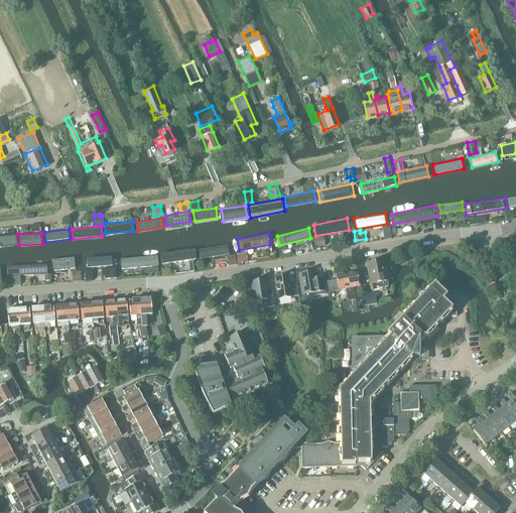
[(15,234),(0,235),(0,246),(16,244),(15,234)]
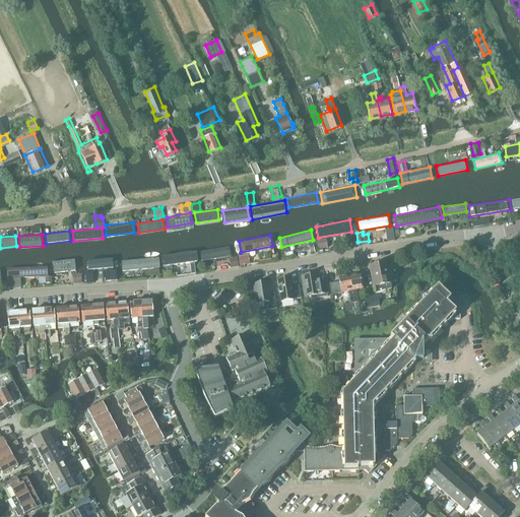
[(318,239),(320,246),(327,245),(326,237),(318,239)]
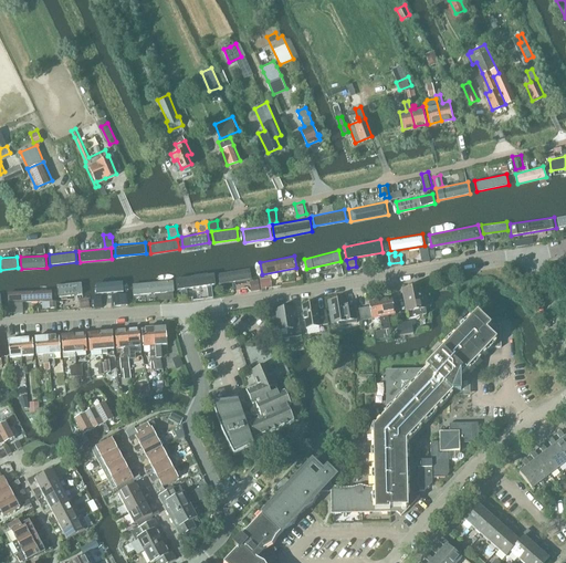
[(249,267),(217,272),(219,283),(251,278),(249,267)]
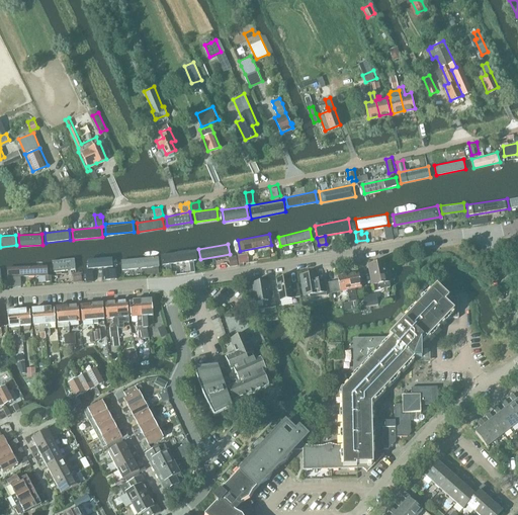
[(196,248),(161,253),(162,264),(197,259),(196,248)]
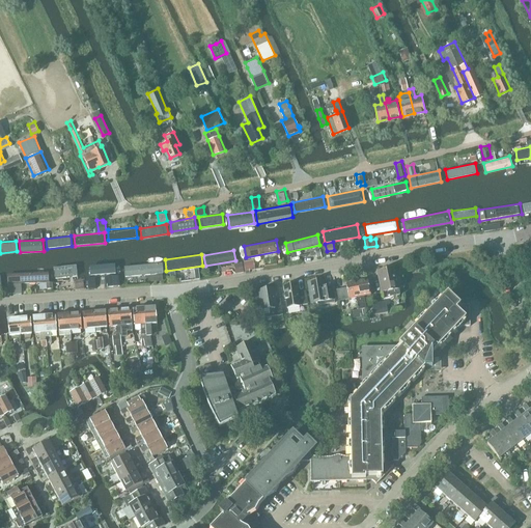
[(162,261),(124,266),(126,276),(163,272),(162,261)]
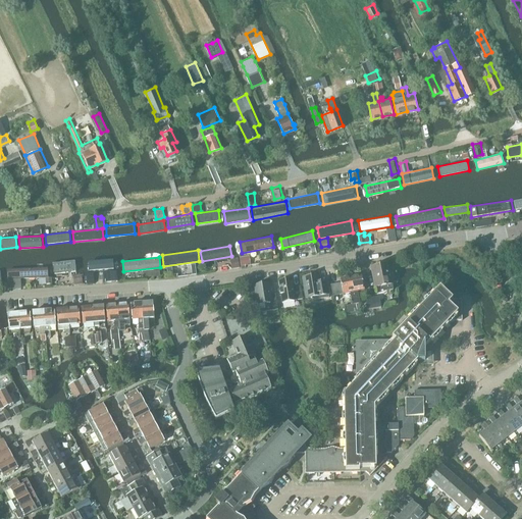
[(113,259),(85,261),(86,269),(113,268),(113,259)]
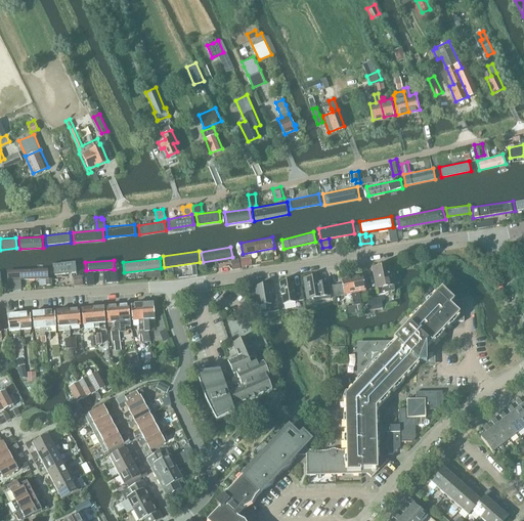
[(76,261),(53,263),(54,274),(77,272),(76,261)]
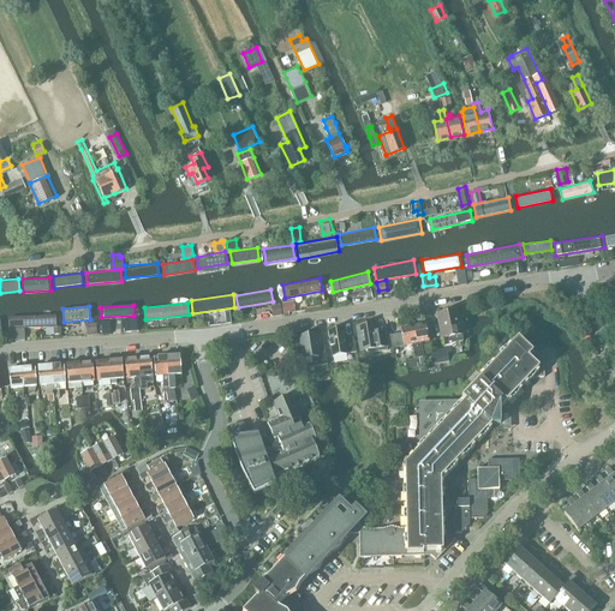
[(437,312),(442,336),(461,333),(459,319),(457,321),(455,309),(437,312)]
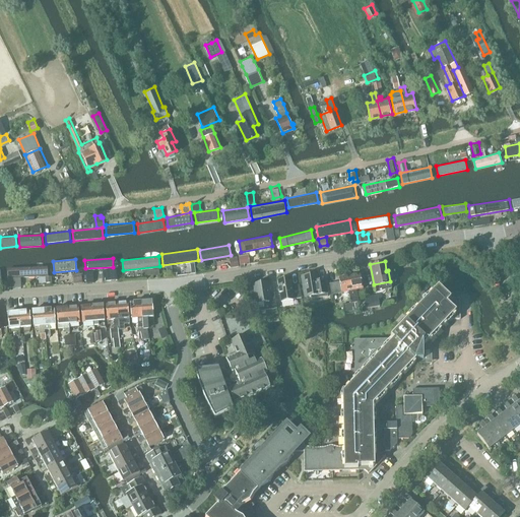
[(45,266),(7,267),(7,277),(45,276),(45,266)]
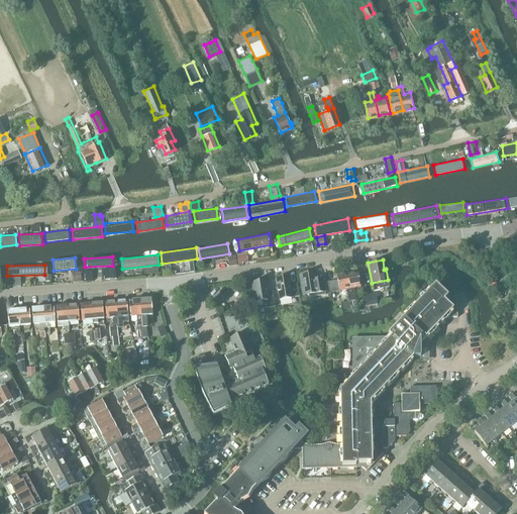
[(94,269),(84,270),(84,276),(86,276),(87,280),(94,279),(94,275),(95,275),(94,269)]
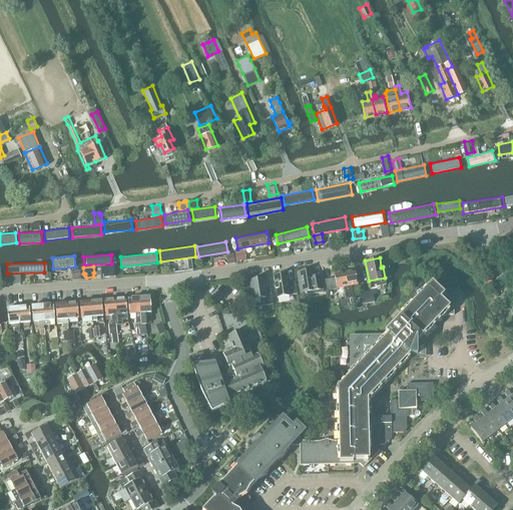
[(298,271),(301,291),(307,290),(308,291),(309,293),(324,290),(322,277),(316,278),(315,277),(313,268),(298,271)]
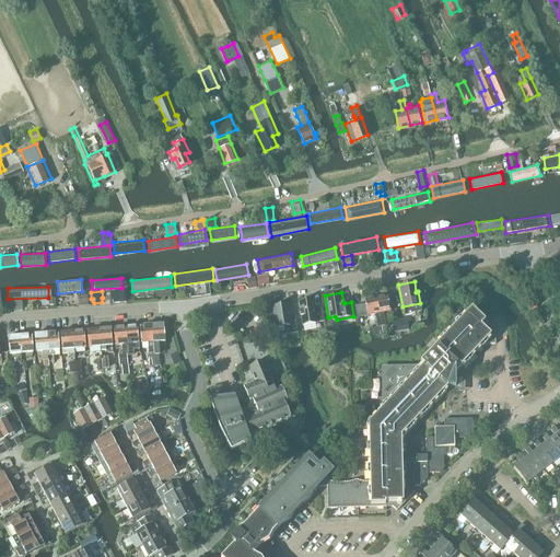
[(387,292),(376,294),(382,324),(386,323),(384,310),(391,309),(387,292)]
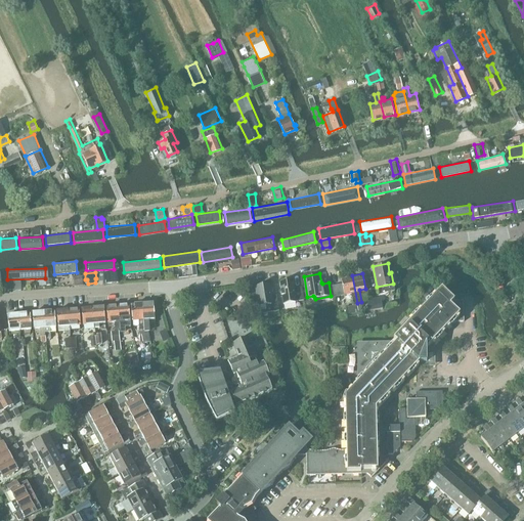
[(74,274),(75,283),(82,281),(81,274),(74,274)]
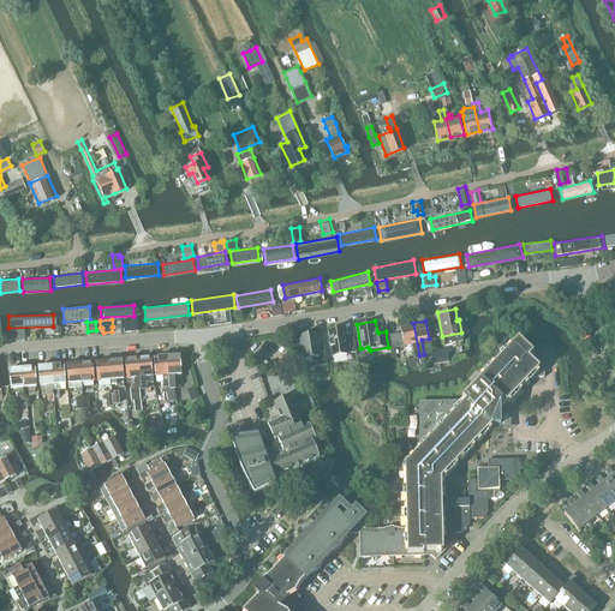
[(405,343),(412,342),(415,355),(419,355),(413,323),(401,325),(405,343)]
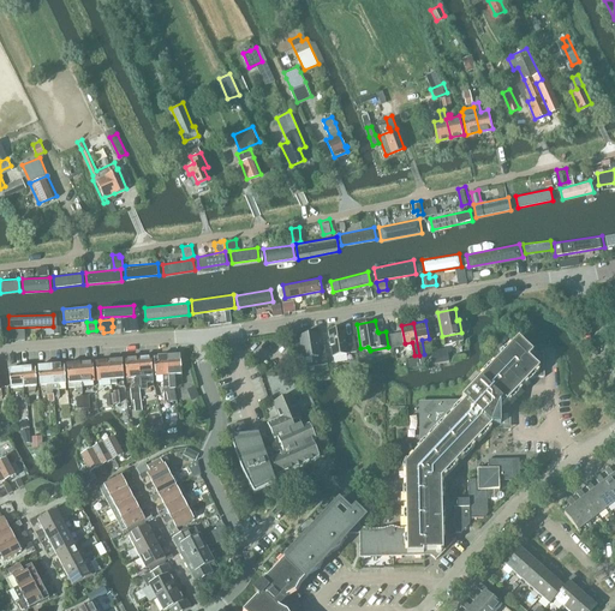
[(333,327),(332,328),(329,329),(333,353),(347,351),(357,349),(354,334),(345,335),(342,327),(340,327),(338,327),(335,327),(333,327)]
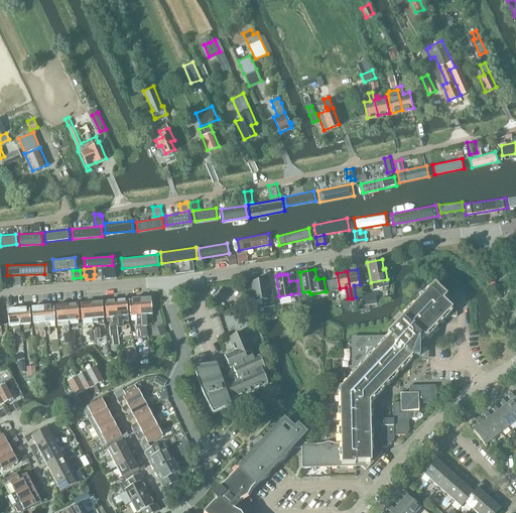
[(251,280),(254,299),(262,297),(263,305),(274,303),(272,288),(268,289),(266,277),(251,280)]
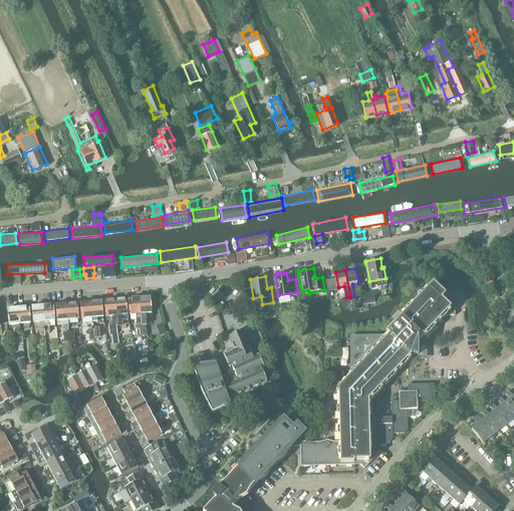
[(325,278),(327,289),(335,287),(333,276),(325,278)]
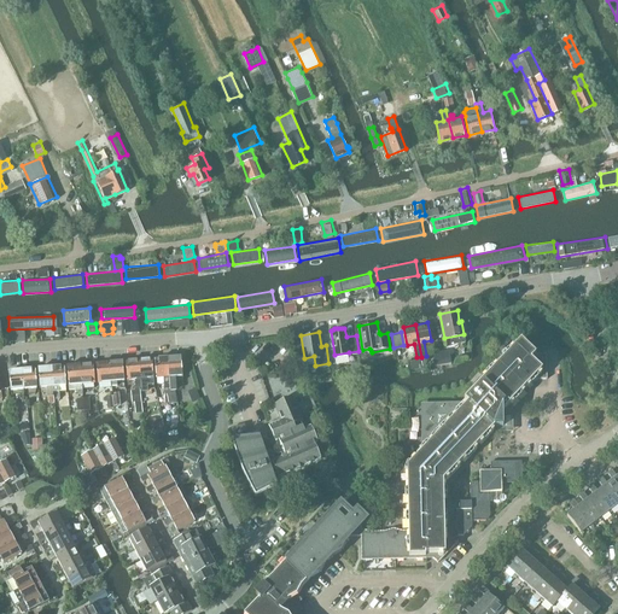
[(522,337),(460,401),(426,402),(427,440),(423,440),(419,444),(423,448),(407,465),(408,527),(402,528),(394,526),(385,528),(371,528),(361,526),(361,521),(350,533),(361,533),(361,557),(426,556),(426,553),(430,553),(438,560),(458,539),(458,538),(458,533),(462,533),(472,524),(472,519),(487,518),(490,514),(490,509),(489,490),(502,490),(502,480),(523,480),(522,458),(490,460),(493,460),(493,465),(490,468),(479,468),(481,479),(470,479),(471,500),(456,500),(456,525),(444,525),(443,478),(495,425),(503,425),(503,409),(534,376),(547,376),(546,351),(536,351),(522,337)]
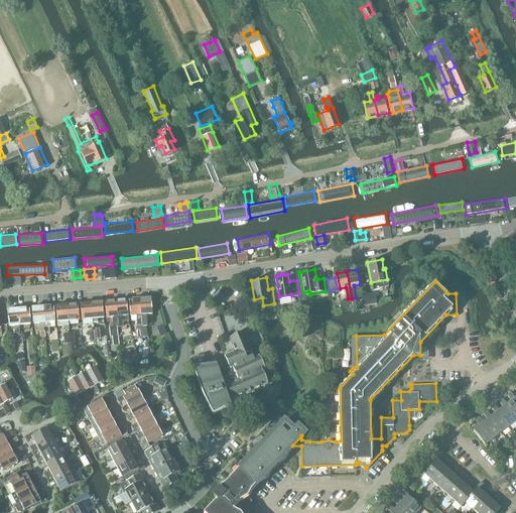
[(375,290),(367,292),(369,303),(377,301),(375,290)]
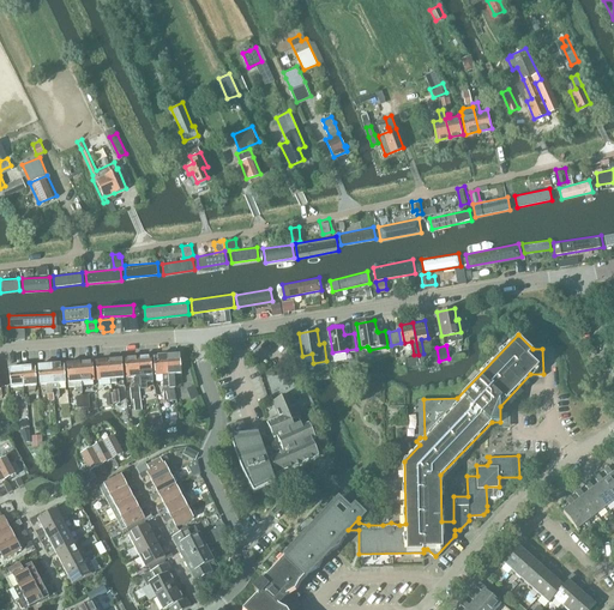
[(180,352),(167,354),(169,386),(174,386),(174,385),(175,385),(174,372),(181,372),(180,352)]
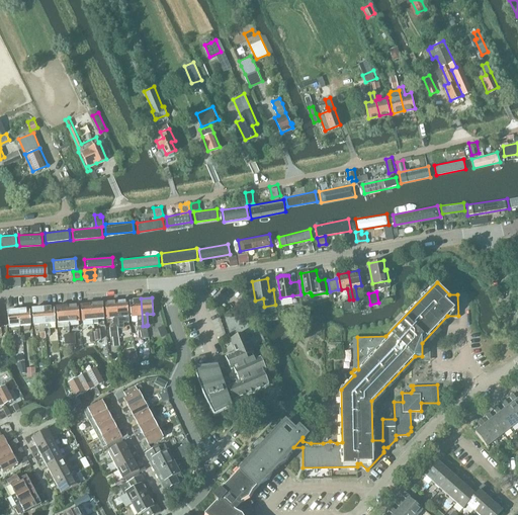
[(127,298),(116,299),(118,316),(118,326),(123,326),(123,328),(127,328),(126,324),(130,324),(127,298)]
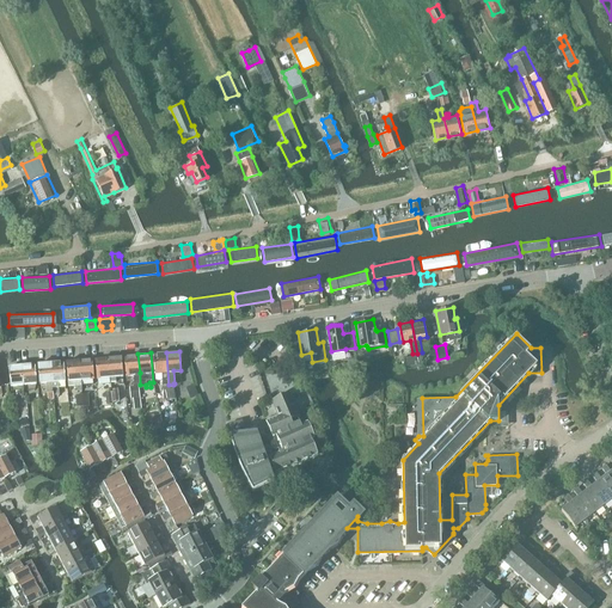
[(169,385),(166,352),(153,352),(154,372),(163,372),(163,382),(164,382),(164,385),(165,385),(165,397),(175,397),(173,385),(169,385)]
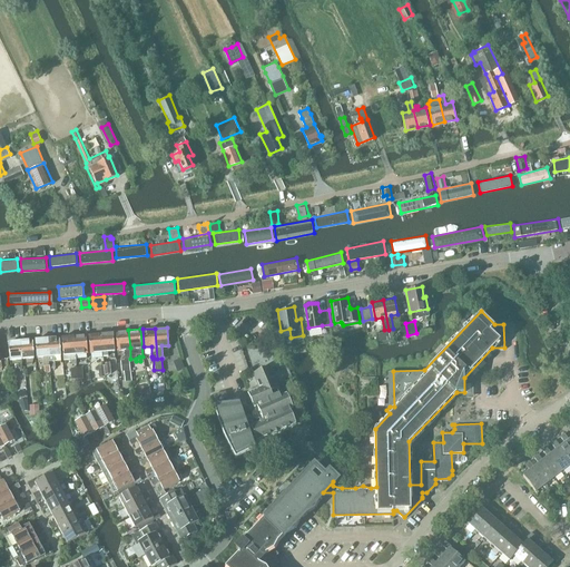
[(125,349),(126,357),(130,357),(129,348),(130,348),(128,330),(116,331),(118,349),(125,349)]
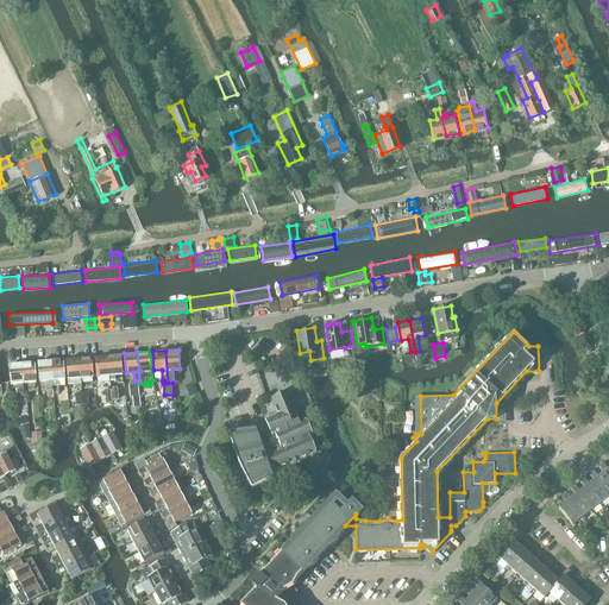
[(415,352),(410,352),(401,354),(402,359),(403,363),(413,361),(416,360),(415,355),(415,352)]
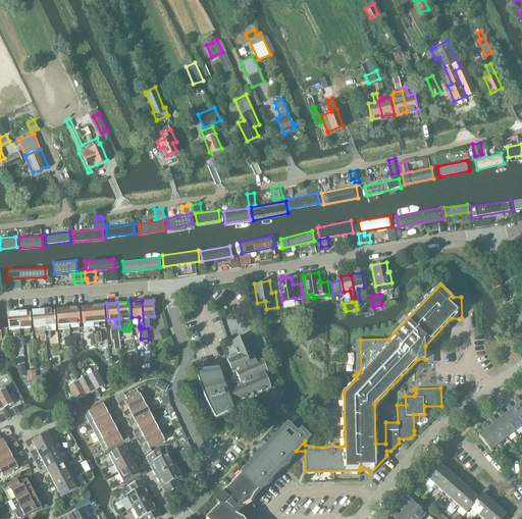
[(104,303),(93,304),(94,320),(95,324),(99,324),(99,320),(105,319),(104,303)]
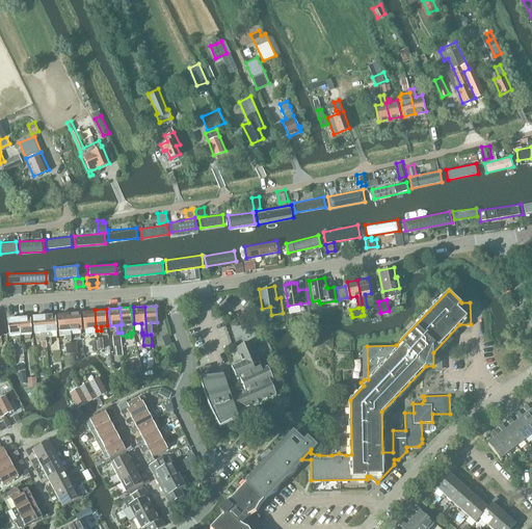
[(84,327),(96,326),(95,310),(83,311),(84,327)]
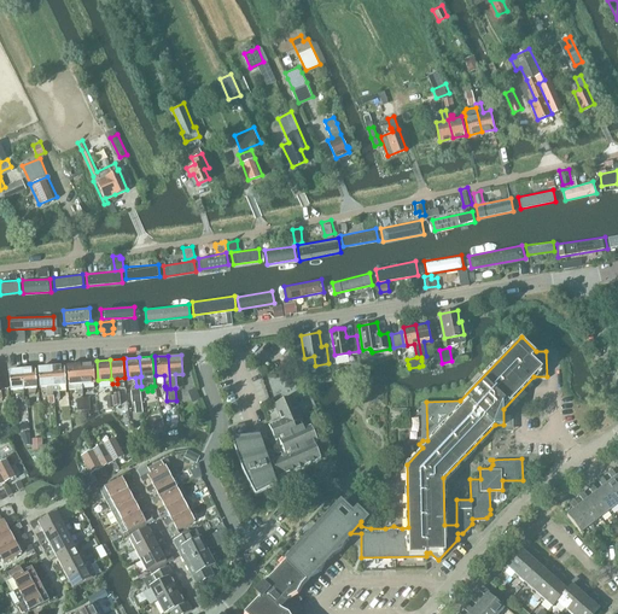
[(81,362),(68,363),(69,387),(77,387),(77,392),(82,391),(82,381),(81,362)]
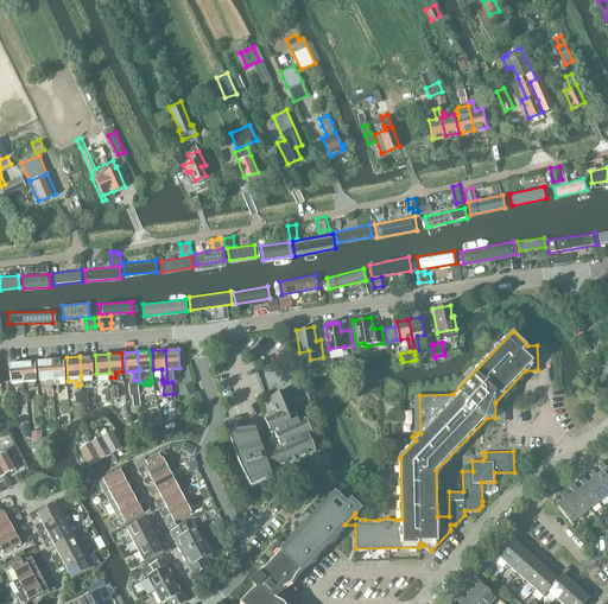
[(92,356),(80,356),(81,375),(94,375),(92,356)]
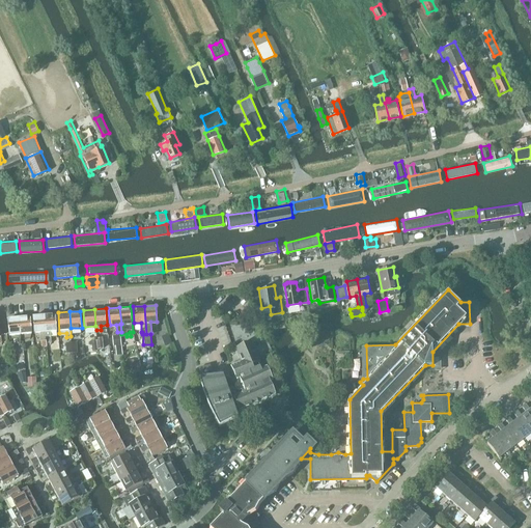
[(47,341),(45,313),(33,314),(34,331),(40,331),(43,344),(47,344),(47,341)]
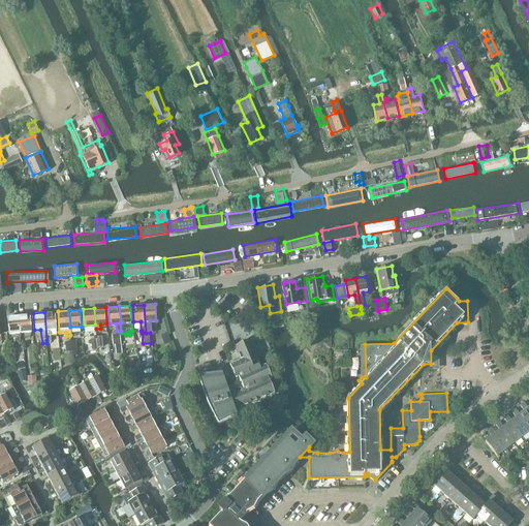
[(56,312),(44,312),(47,340),(51,339),(50,329),(57,329),(56,312)]
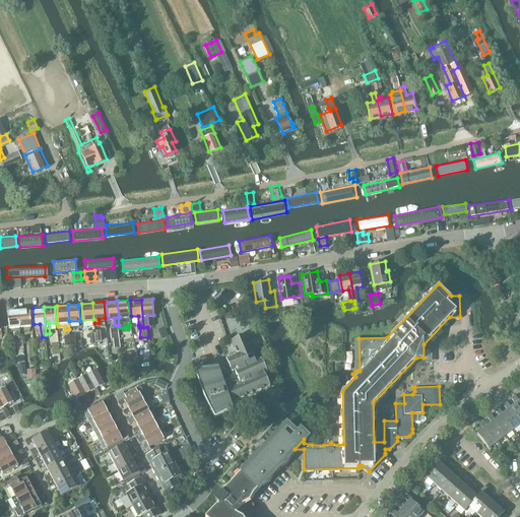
[(30,309),(19,310),(20,326),(31,325),(30,309)]
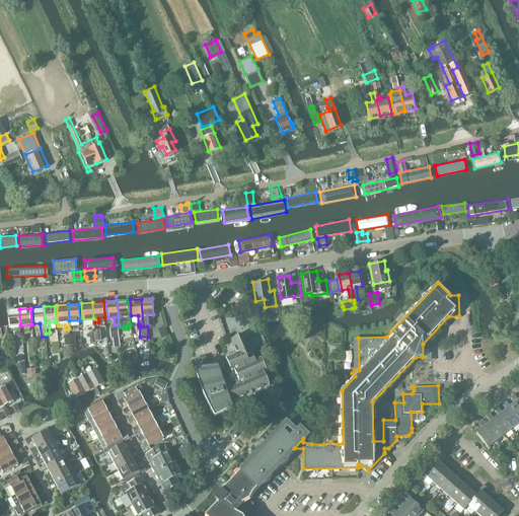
[(9,325),(20,325),(19,309),(8,310),(9,325)]
